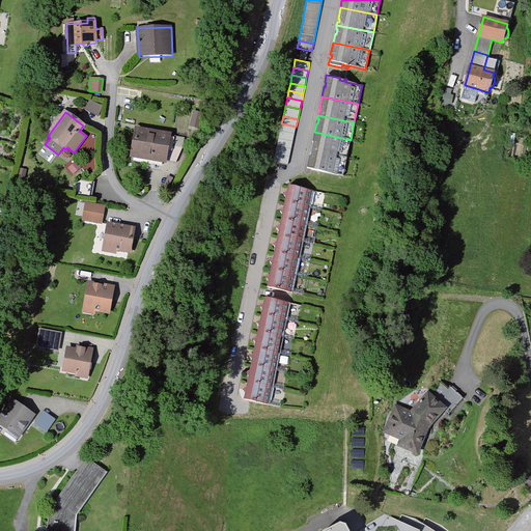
[(281,123),(280,132),(295,135),(296,127),(281,123)]
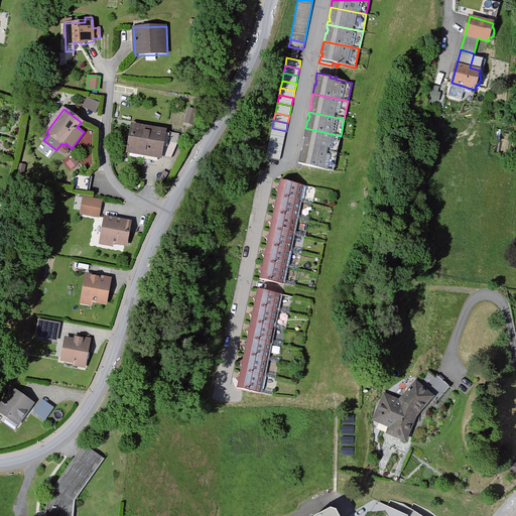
[(165,141),(167,133),(133,127),(129,148),(130,148),(129,156),(142,159),(143,154),(169,158),(175,143),(165,141)]
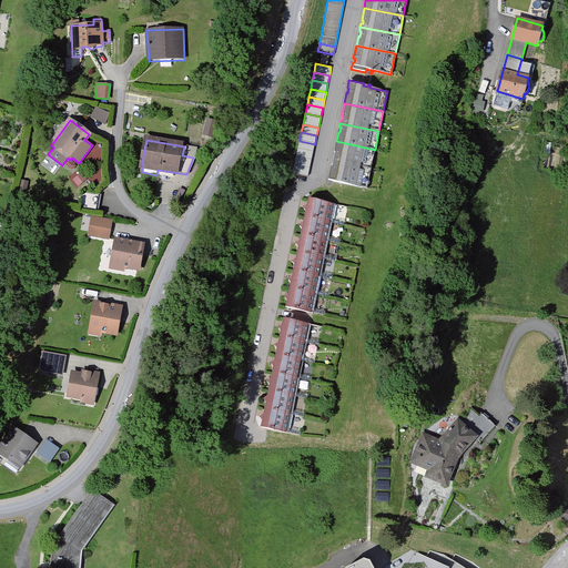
[(315,144),(300,141),(297,149),(313,152),(315,144)]
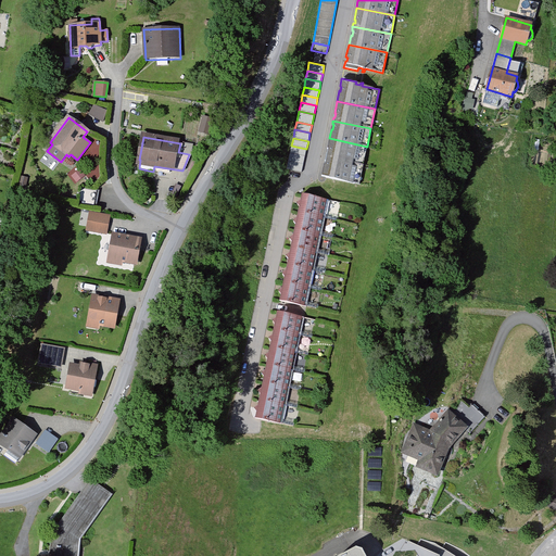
[(325,158),(363,165),(367,147),(329,138),(327,150),(328,150),(327,154),(326,154),(325,158)]
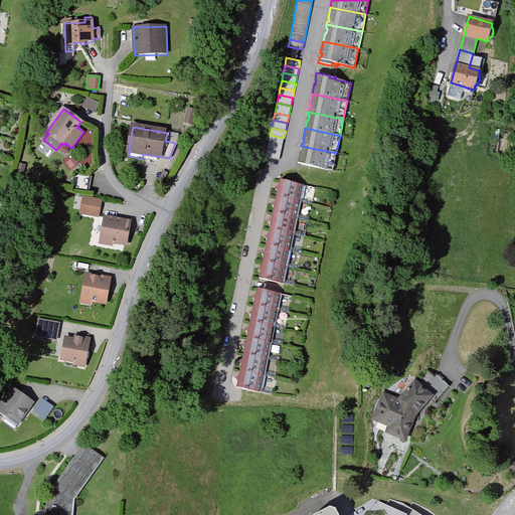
[(270,135),(269,143),(283,145),(284,138),(270,135)]
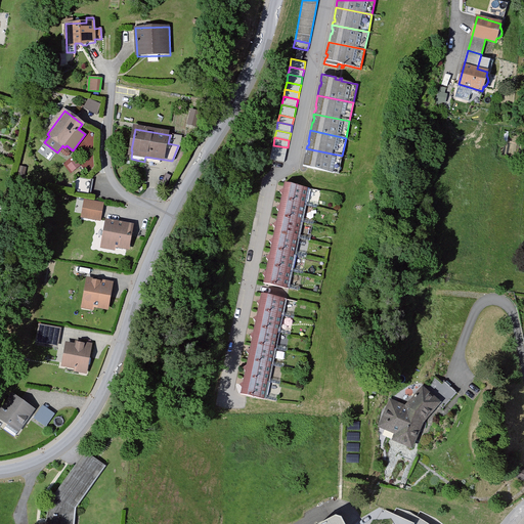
[(286,156),(288,147),(273,145),(271,153),(286,156)]
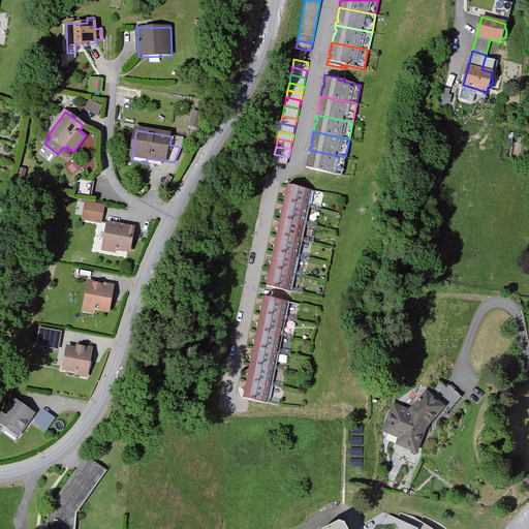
[(345,157),(309,150),(308,154),(310,154),(309,158),(307,158),(305,168),(342,176),(345,157)]
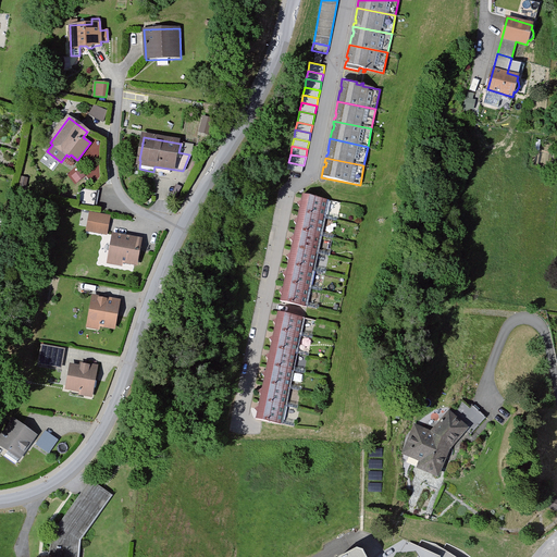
[(304,165),(288,162),(287,170),(302,173),(304,165)]
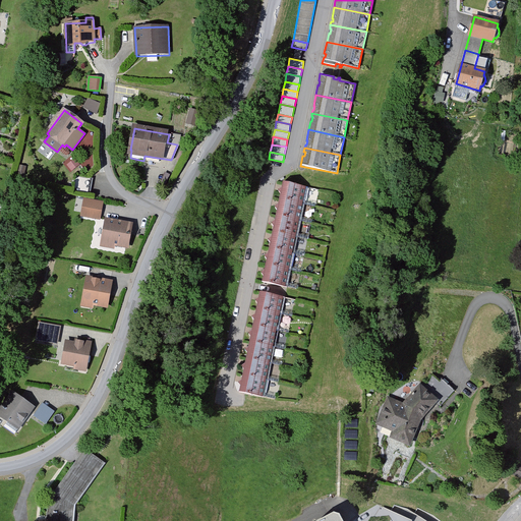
[(67,165),(71,170),(79,165),(74,159),(67,165)]
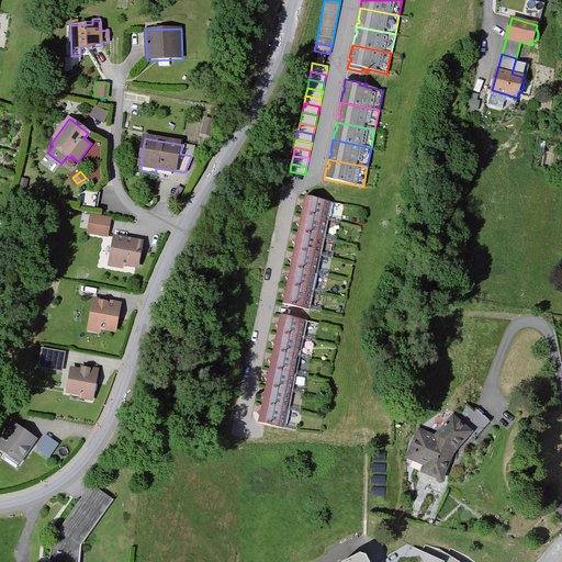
[(98,192),(81,189),(79,205),(94,209),(98,192)]
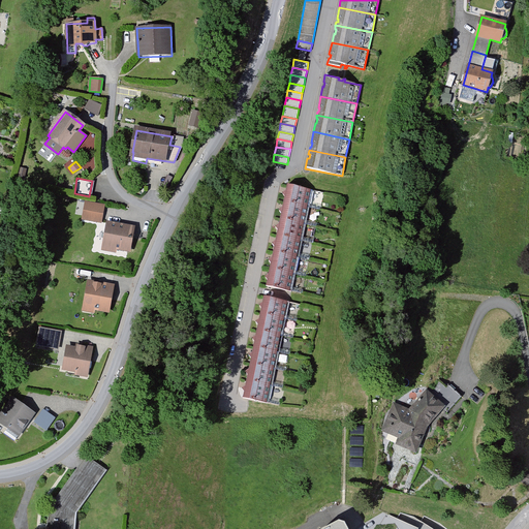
[(284,197),(283,203),(309,208),(312,190),(287,185),(285,191),(283,193),(282,194),(284,197)]
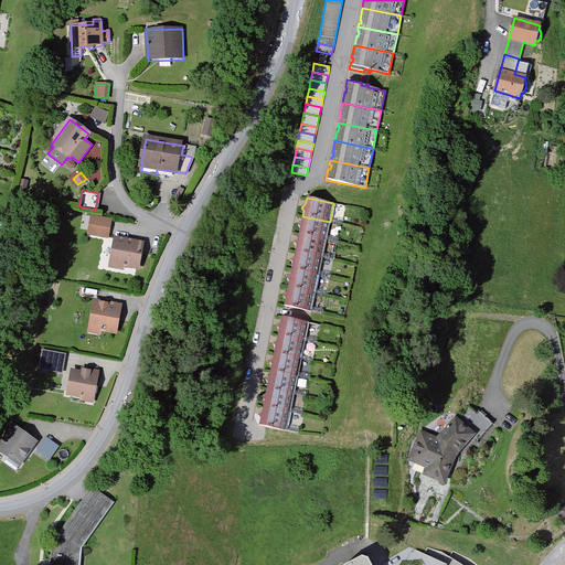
[(330,222),(302,216),(301,222),(298,224),(298,225),(300,228),(299,234),(327,240),(330,222)]
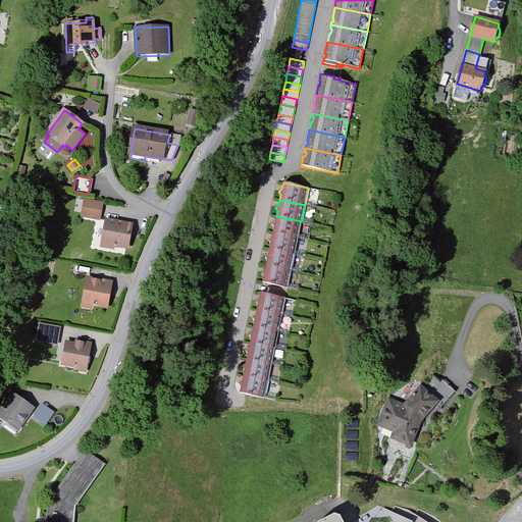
[(84,215),(99,218),(102,203),(87,201),(84,215)]
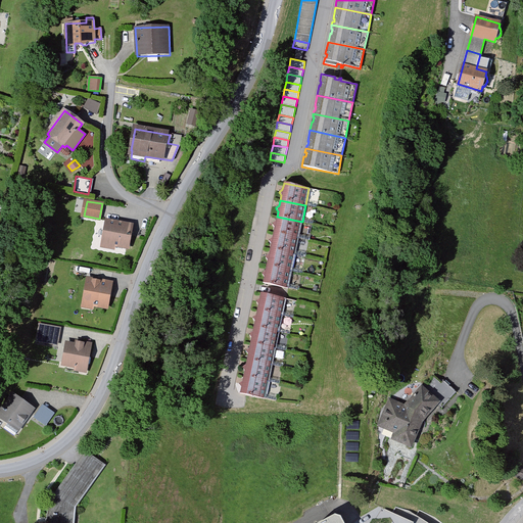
[(302,222),(277,217),(276,222),(273,224),(273,225),(275,228),(273,233),(298,238),(302,222)]
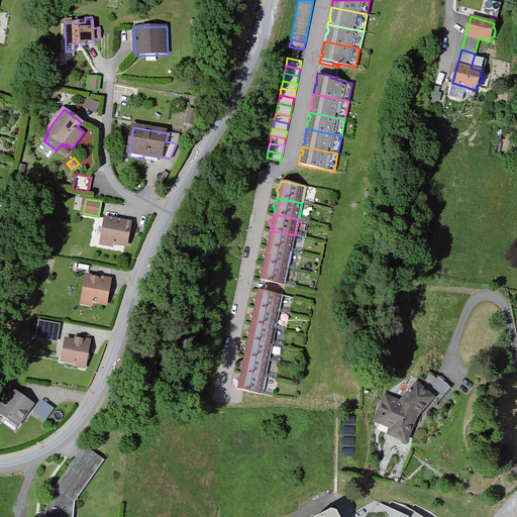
[(112,242),(126,245),(130,222),(105,218),(101,243),(111,245),(112,242)]
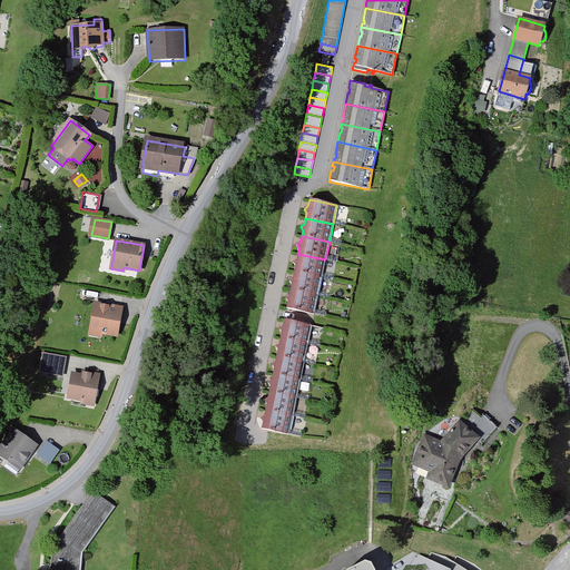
[(325,259),(297,254),(296,259),(294,262),(294,263),(295,266),(294,272),(322,278),(325,259)]
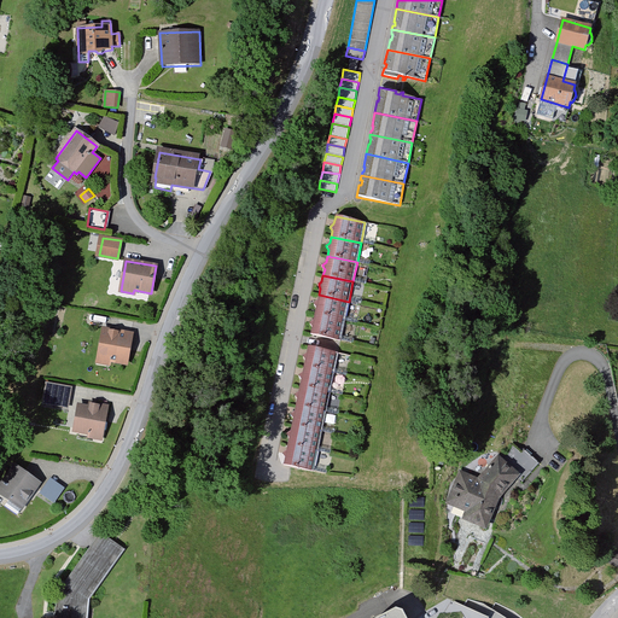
[(349,302),(319,295),(318,301),(314,303),(314,304),(316,308),(315,315),(345,321),(349,302)]
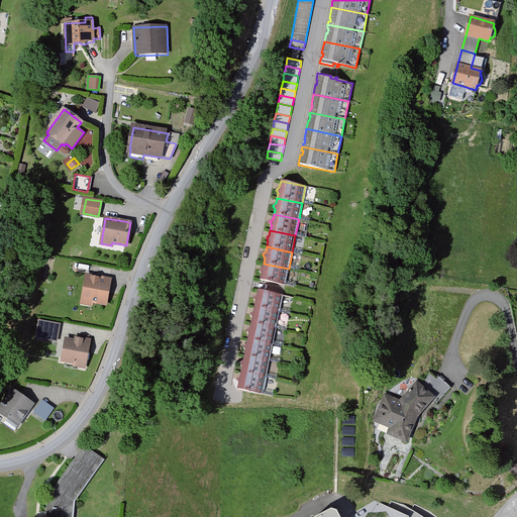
[(260,280),(285,285),(289,269),(264,264),(263,268),(260,270),(260,271),(262,274),(260,280)]
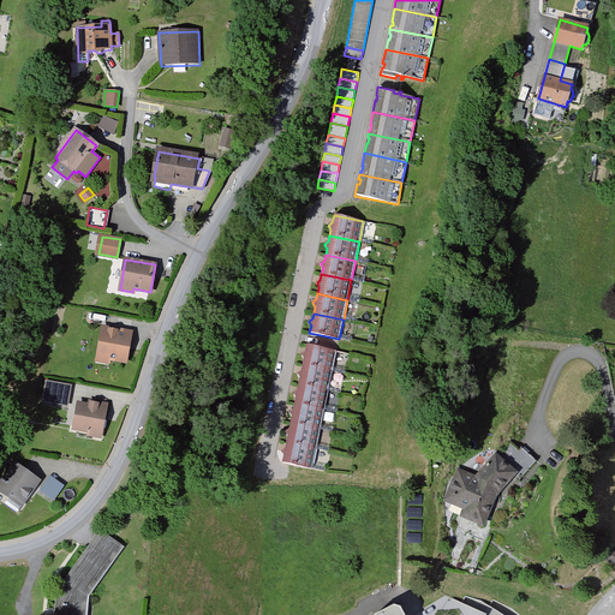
[(108,362),(108,358),(125,362),(131,333),(103,328),(97,359),(108,362)]
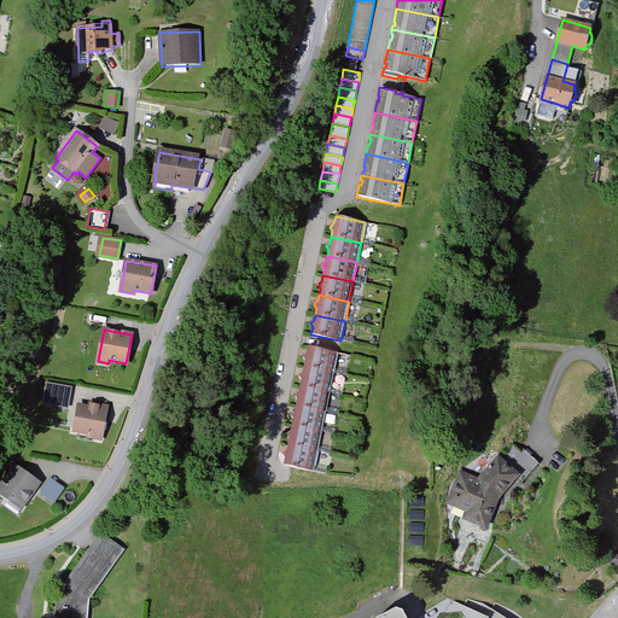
[(305,361),(304,367),(334,373),(338,353),(308,347),(307,354),(303,356),(303,357),(305,361)]
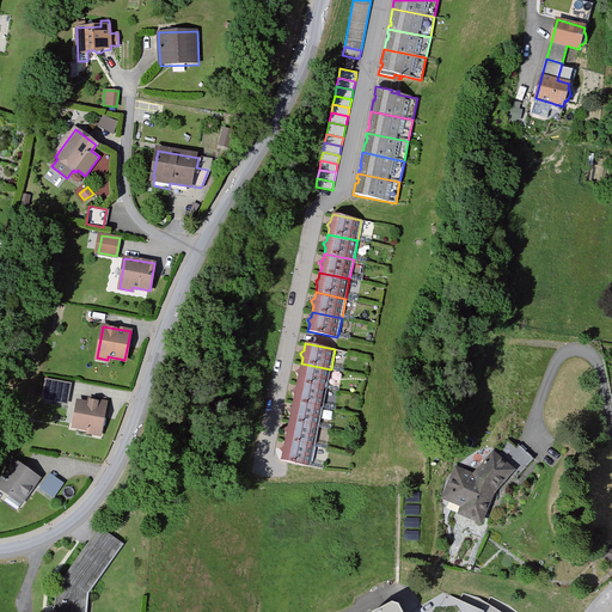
[(331,369),(301,363),(300,369),(297,372),(297,373),(299,377),(297,383),(326,389),(331,369)]
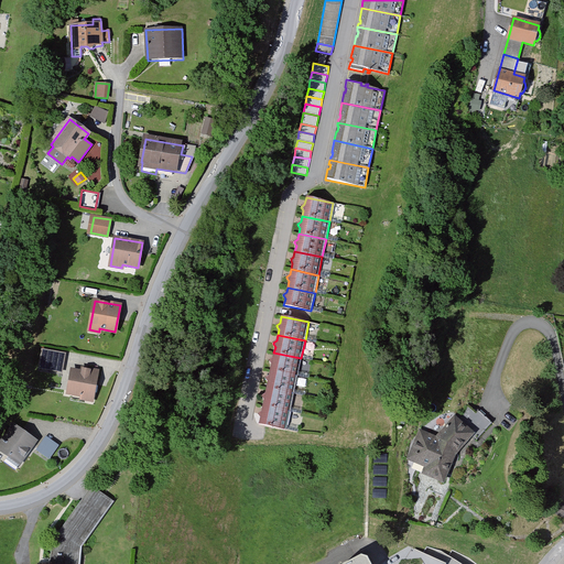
[(301,358),(273,353),(272,358),(270,360),(269,361),(271,365),(270,370),(297,376),(301,358)]
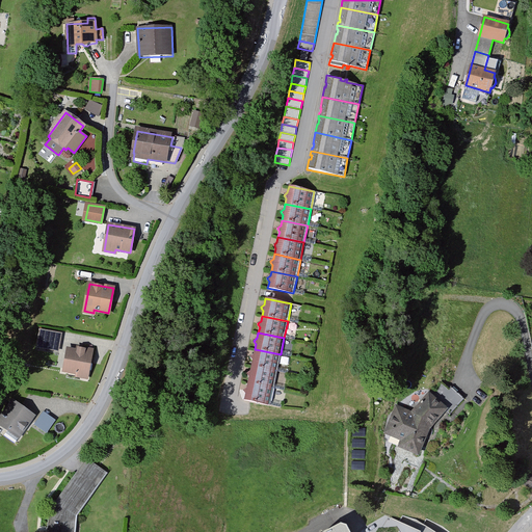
[(64,370),(79,373),(78,375),(87,377),(88,371),(91,370),(92,364),(89,363),(91,350),(78,348),(77,351),(68,349),(64,370)]
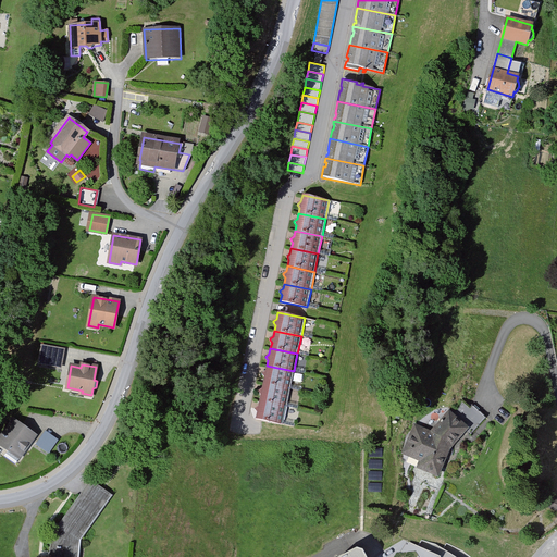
[(294,371),(267,366),(265,371),(262,373),(262,374),(264,378),(263,383),(289,390),(294,371)]
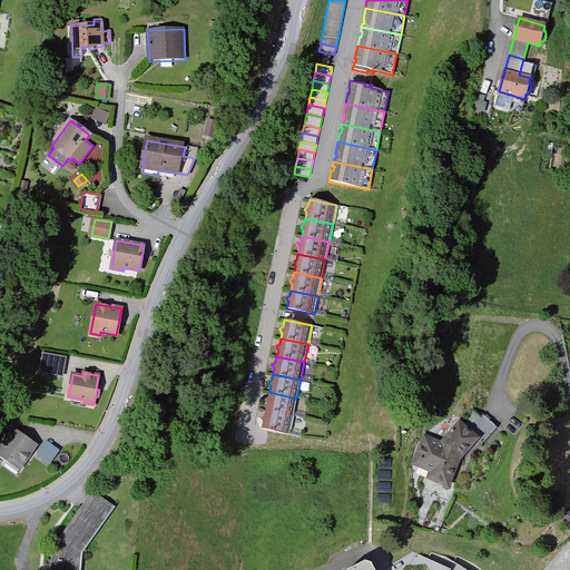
[(296,399),(269,392),(268,397),(265,400),(265,401),(267,404),(265,410),(293,416),(296,399)]
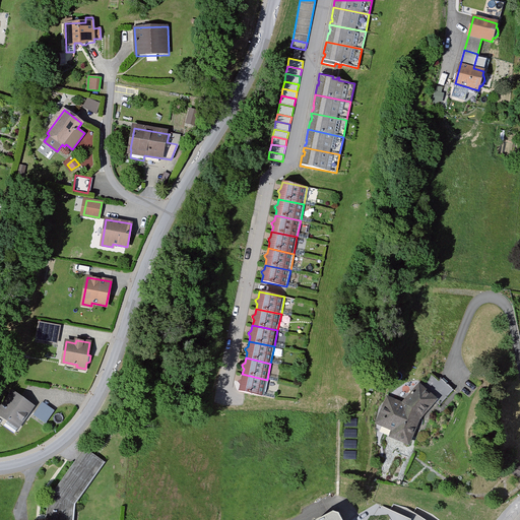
[(267,380),(242,374),(241,379),(239,381),(240,385),(239,391),(264,396),(267,380)]
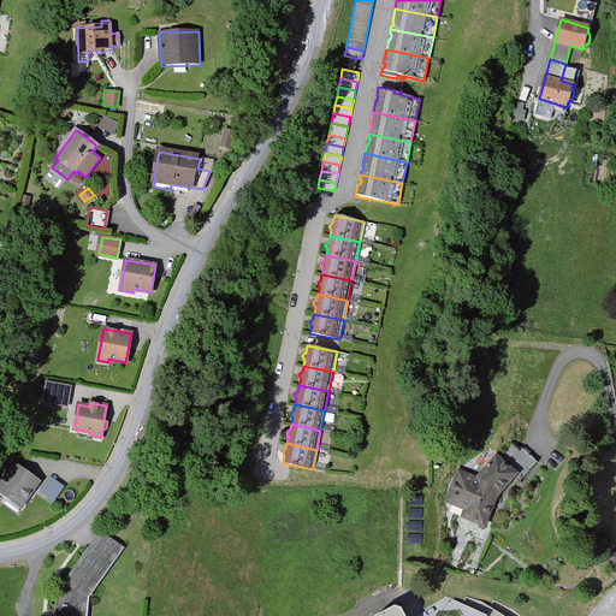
[(452,495),(456,497),(451,508),(467,515),(466,517),(484,525),(496,496),(515,474),(522,481),(538,463),(522,450),(508,467),(497,458),(478,481),(467,477),(461,489),(456,486),(452,495)]
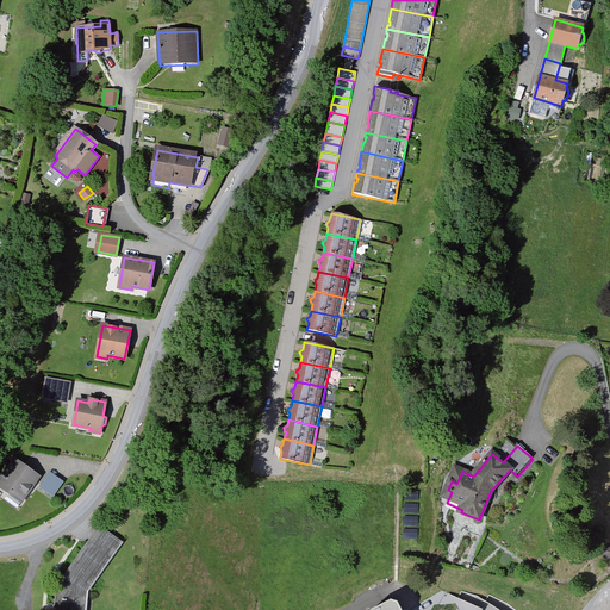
[(14,461),(0,481),(0,485),(20,500),(37,477),(14,461)]
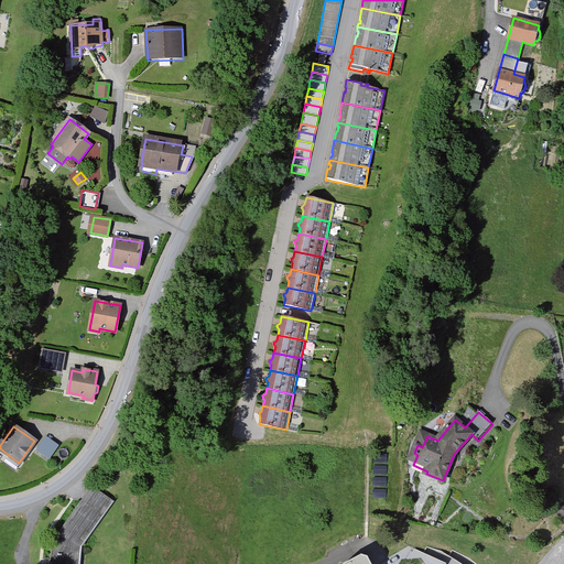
[(36,449),(50,459),(57,448),(44,438),(36,449)]
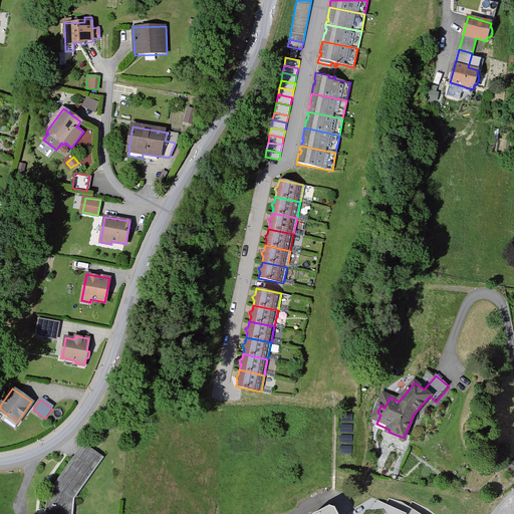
[(100,457),(84,446),(49,496),(47,513),(69,513),(71,499),(100,457)]
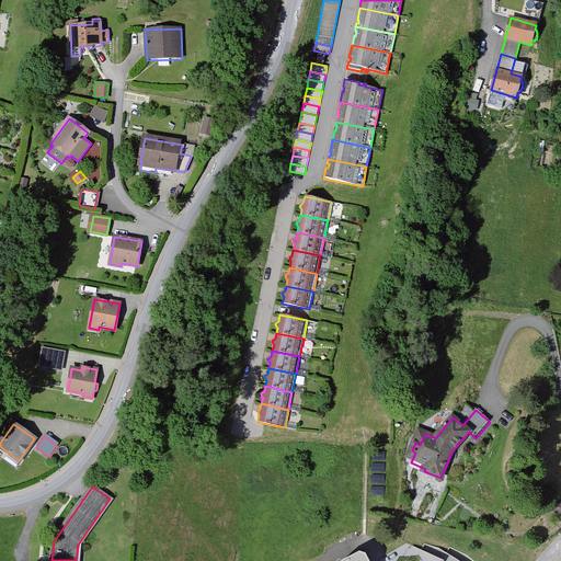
[(560,503),(556,501),(551,510),(560,513),(560,503)]
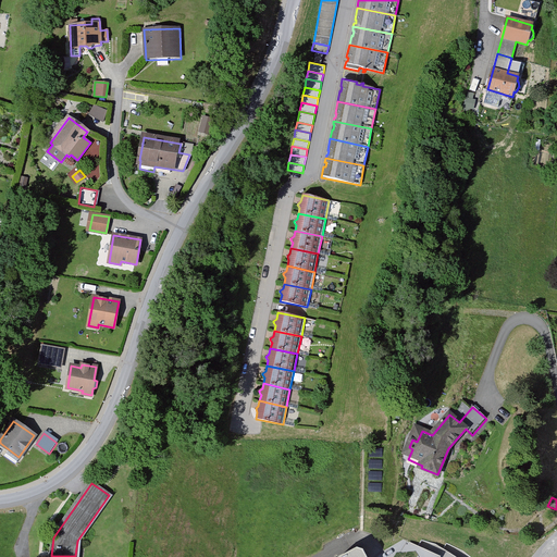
[(456,556),(435,544),(431,552),(410,542),(398,556),(456,556)]
